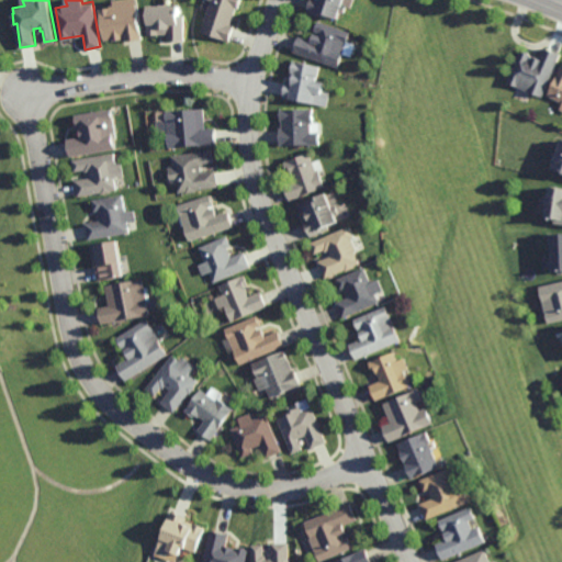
[(179,0),(179,12),(183,12),(184,37),(168,37),(168,32),(159,32),(149,33),(149,32),(148,32),(148,0),(179,0)]
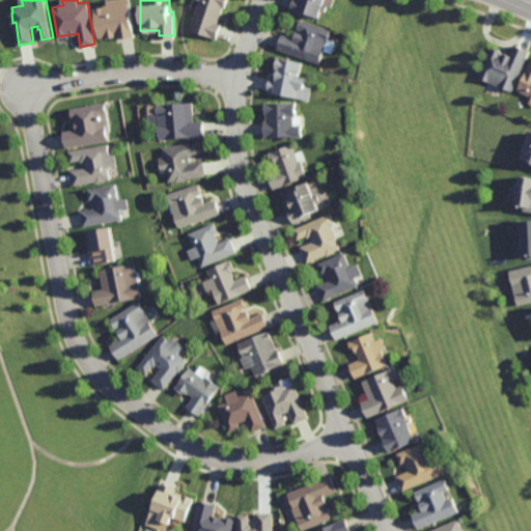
[(226,0),(224,6),(223,6),(217,21),(221,23),(216,37),(189,28),(198,0),(226,0)]
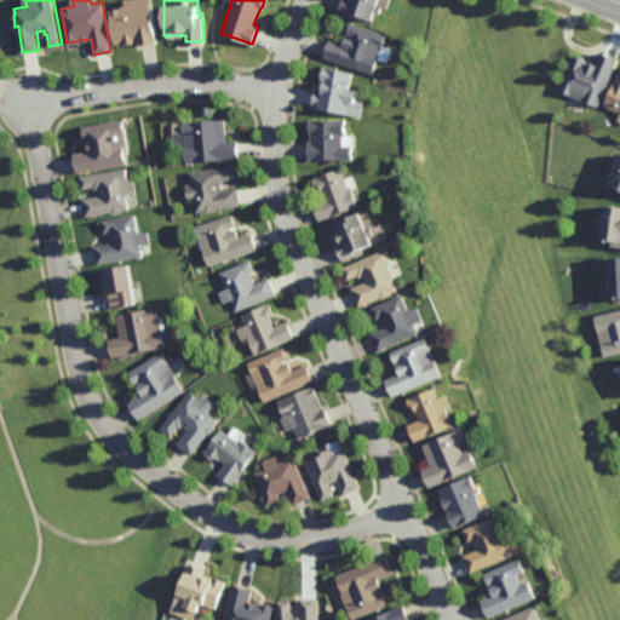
[(379,0),(378,4),(383,5),(379,15),(374,12),(372,21),(361,17),(360,19),(338,12),(342,0),(379,0)]
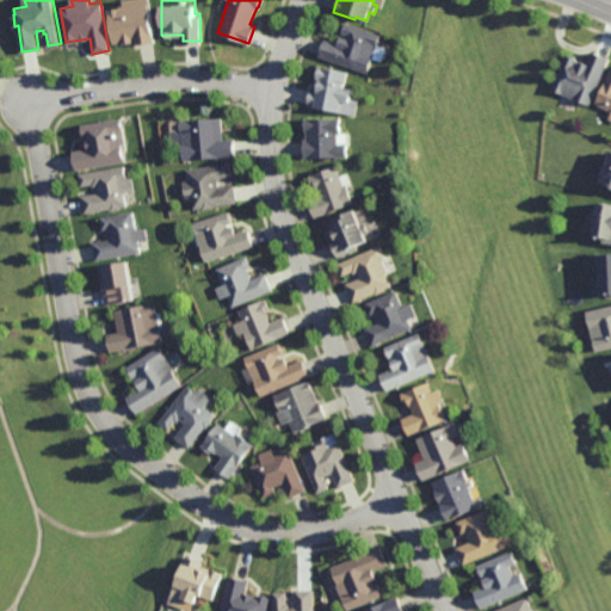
[(155,39),(137,42),(136,37),(134,38),(134,41),(123,42),(123,41),(112,42),(106,6),(121,4),(122,7),(149,2),(155,39)]
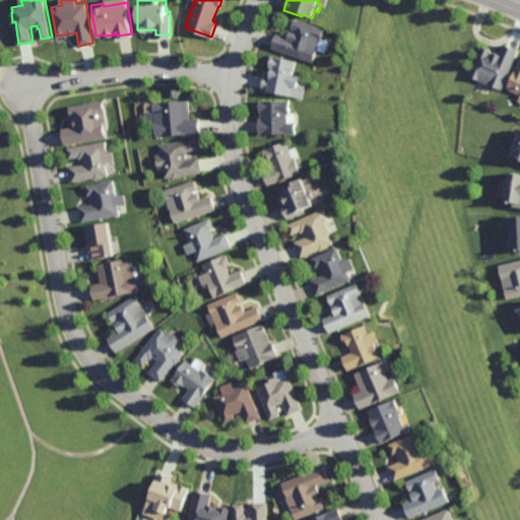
[(312,62),(270,47),(275,33),(288,38),(291,29),(295,30),(296,29),(290,27),(295,18),(324,29),(312,62)]
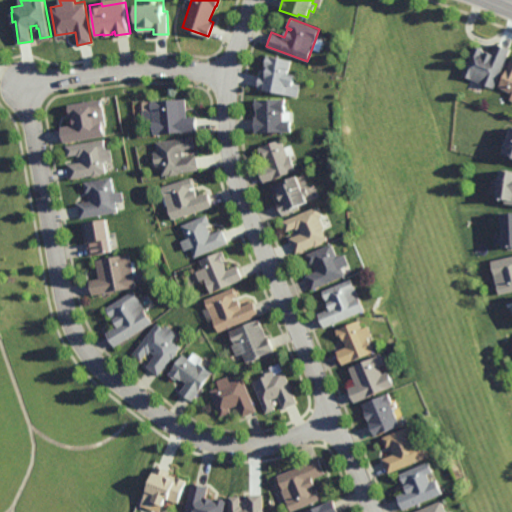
[(511,51),(496,87),(483,81),(465,73),(478,44),(486,48),(485,52),(487,53),(489,48),(495,51),(499,41),(511,46),(511,51)]
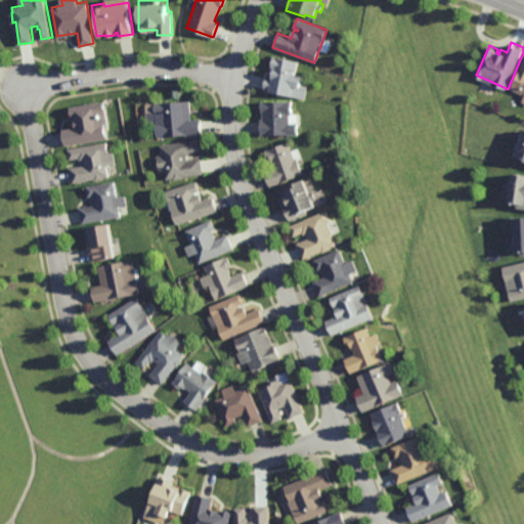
[(301,85),(308,86),(305,99),(263,90),(266,75),(269,76),(274,56),(298,61),(296,73),(303,75),(301,85)]
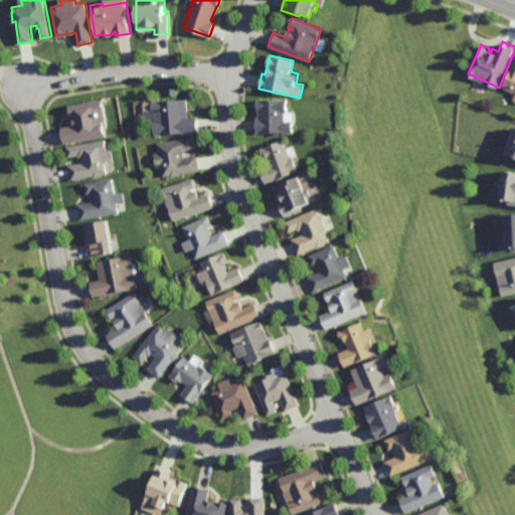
[(514,91),(504,86),(514,63),(514,91)]
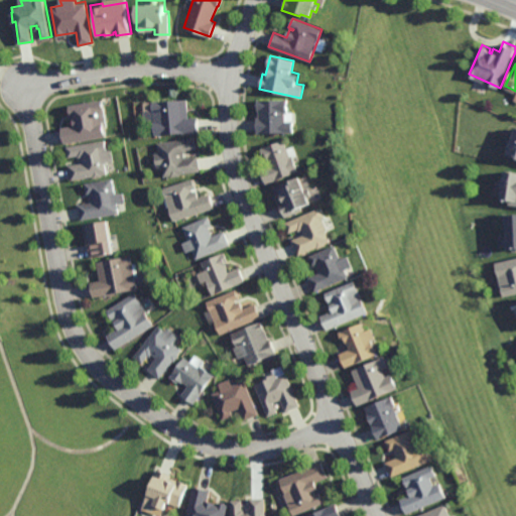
[(188,117),(198,116),(199,132),(154,136),(153,122),(154,122),(152,101),(187,97),(188,117)]
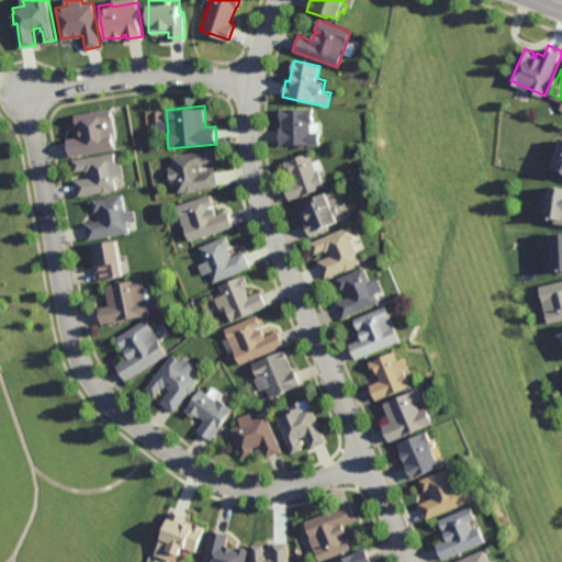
[(115,133),(112,133),(115,148),(69,157),(67,139),(81,136),(79,125),(77,125),(75,114),(111,108),(115,133)]
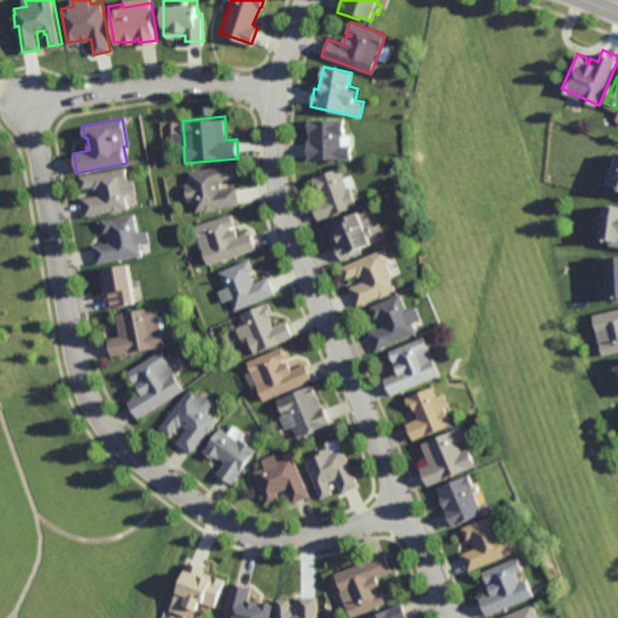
[(347,135),(343,135),(343,145),(353,145),(353,159),(309,159),(309,141),(312,141),(312,132),(308,132),(308,118),(347,118),(347,135)]
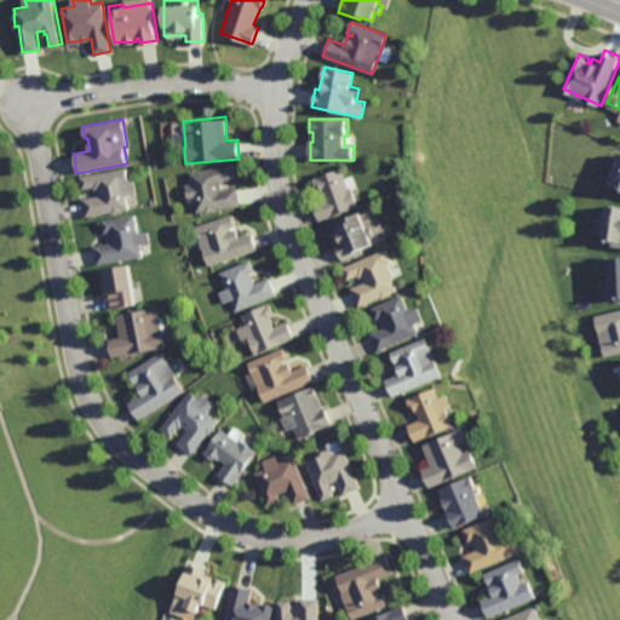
[(619,160),(609,189),(619,193),(619,160)]
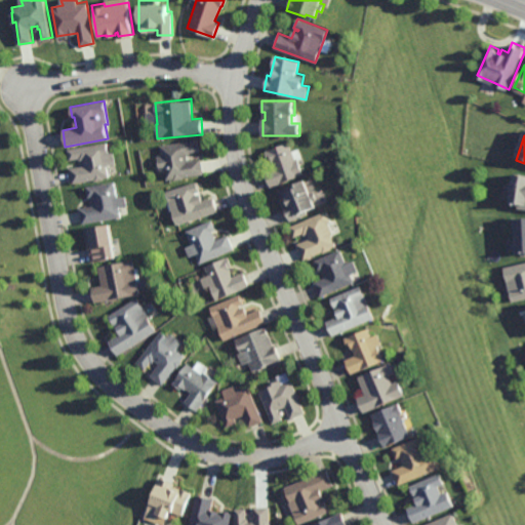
[(188,160),(201,158),(204,174),(183,177),(183,178),(173,180),(172,178),(167,179),(165,169),(159,170),(157,157),(161,156),(160,146),(198,138),(200,150),(191,152),(191,154),(187,154),(188,160)]
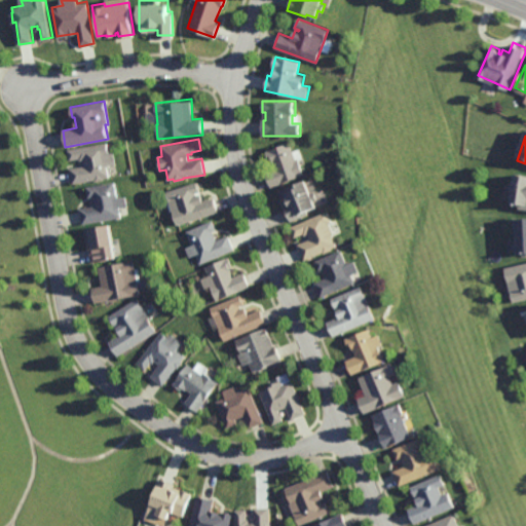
[(297,160),(299,159),(305,176),(272,188),(266,173),(277,168),(275,161),(270,163),(266,151),(291,142),(297,160)]
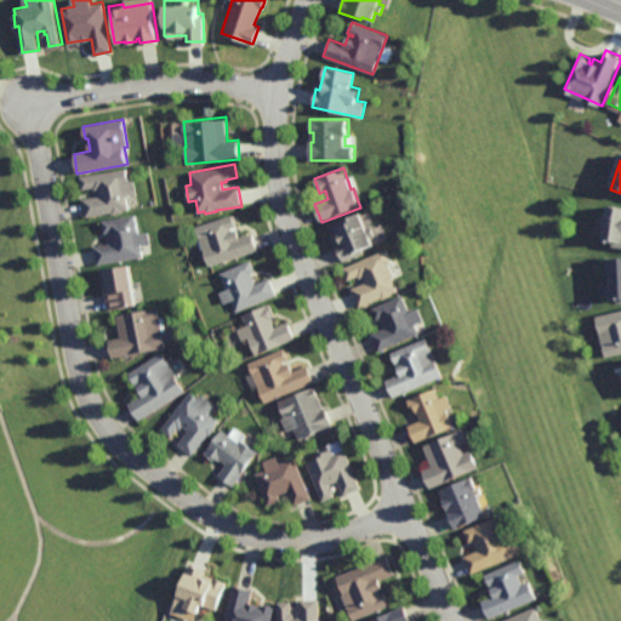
[(129,180),(134,178),(137,195),(126,198),(127,210),(123,211),(123,212),(112,215),(112,212),(85,217),(83,200),(100,197),(97,189),(93,191),(92,187),(81,189),(80,177),(126,169),(129,180)]
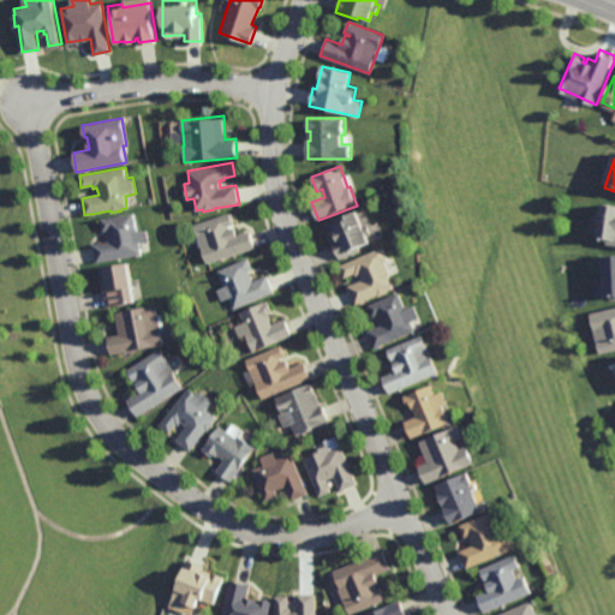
[(614,243),(610,243),(611,238),(608,237),(608,239),(603,239),(604,237),(601,236),(603,220),(598,219),(599,212),(601,209),(605,210),(607,201),(614,202),(614,243)]
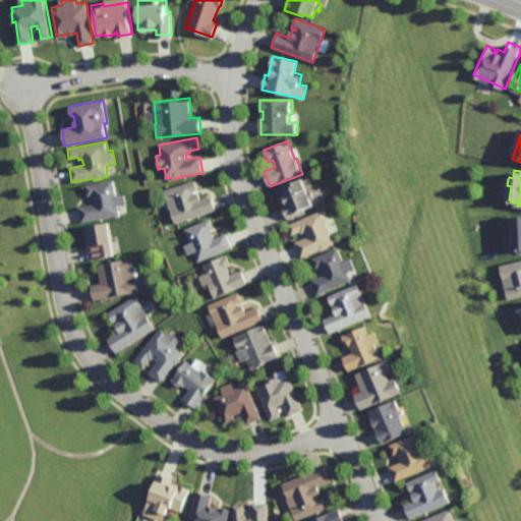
[(310,191),(313,190),(316,197),(312,199),(315,206),(305,210),(306,212),(290,220),(283,205),(284,204),(278,188),(304,177),(310,191)]
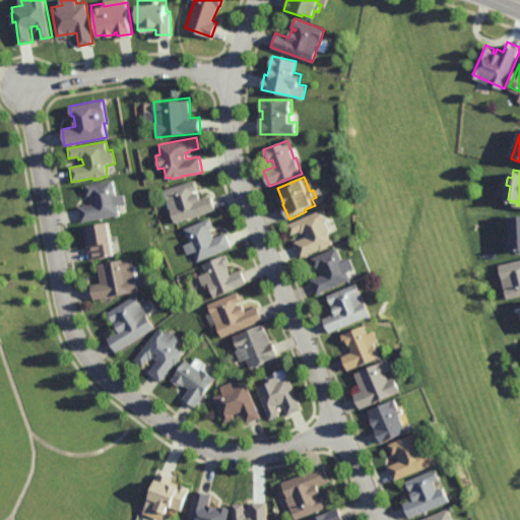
[(194,193),(198,191),(201,198),(211,195),(216,209),(175,223),(170,209),(166,210),(163,201),(167,200),(164,190),(195,180),(198,189),(193,191),(194,193)]
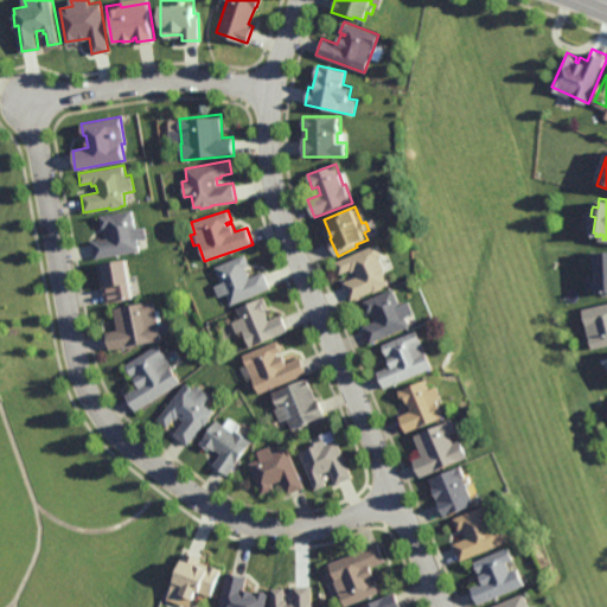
[(134,228),(144,227),(146,238),(136,241),(139,251),(95,259),(91,241),(108,238),(107,227),(101,228),(98,216),(132,211),(134,228)]
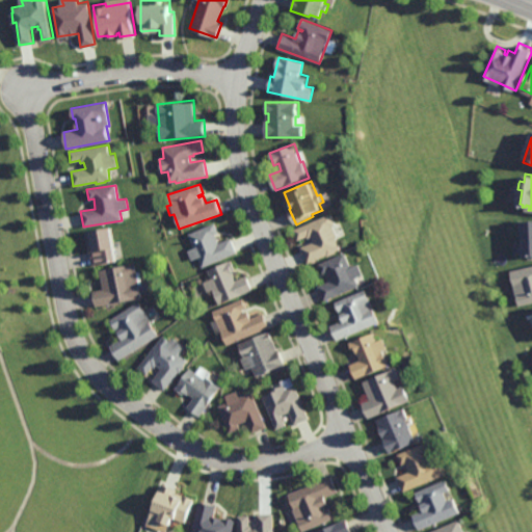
[(340,238),(338,239),(343,250),(338,253),(338,254),(329,257),(328,256),(309,264),(302,247),(315,242),(313,237),(310,238),(309,237),(299,241),(294,230),(333,214),(338,224),(335,225),(340,238)]
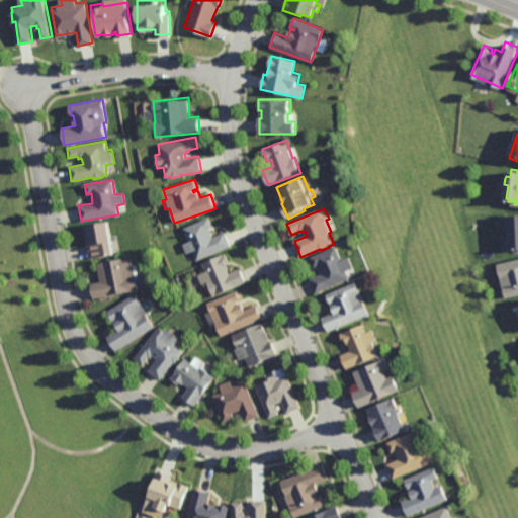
[(517,250),(511,251),(511,230),(509,230),(508,214),(517,214),(517,250)]
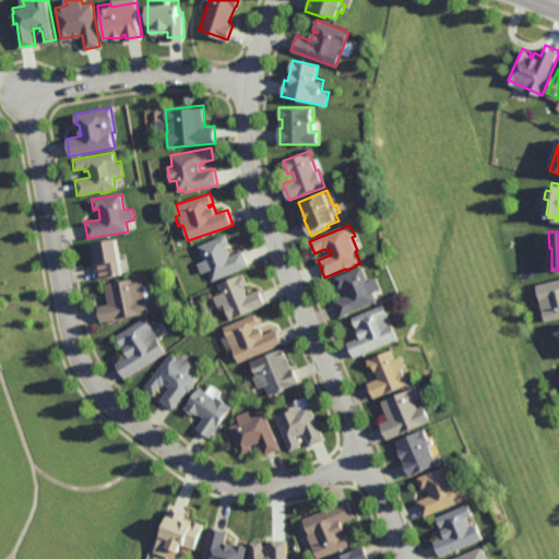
[(230,257),(244,250),(250,265),(212,282),(207,272),(201,274),(197,264),(204,261),(198,246),(226,234),(230,245),(226,246),(230,257)]
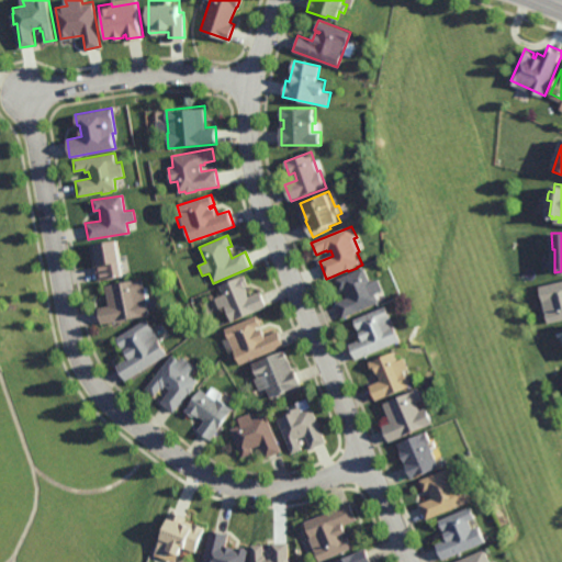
[(97,281),(90,245),(115,240),(122,277),(97,281)]
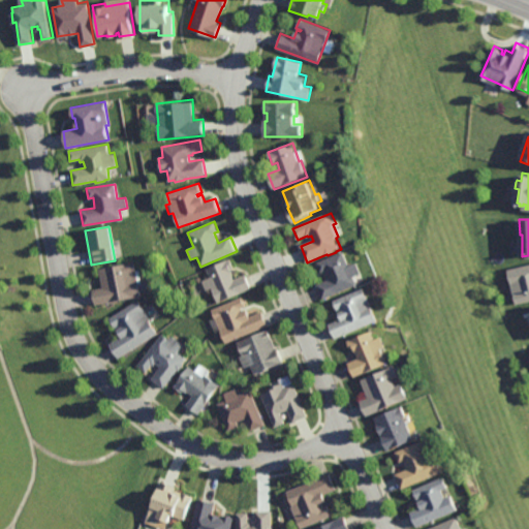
[(350,267),(359,263),(363,274),(355,277),(359,285),(323,300),(317,285),(331,280),(327,271),(322,273),(318,263),(344,252),(350,267)]
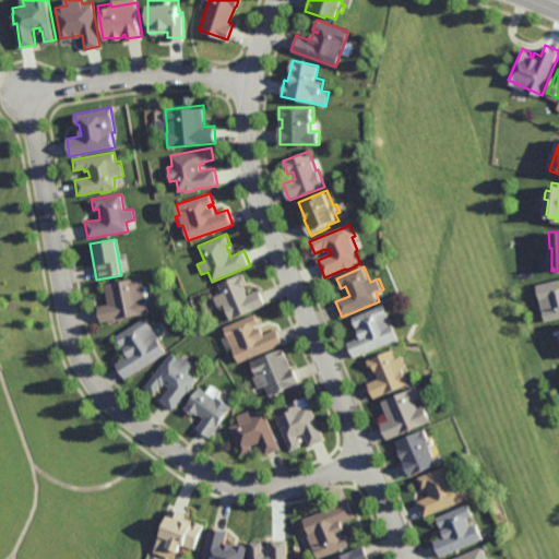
[(247,288),(246,288),(248,295),(260,290),(266,306),(230,321),(224,305),(217,308),(213,297),(222,294),(217,285),(244,274),(247,283),(245,284),(247,288)]
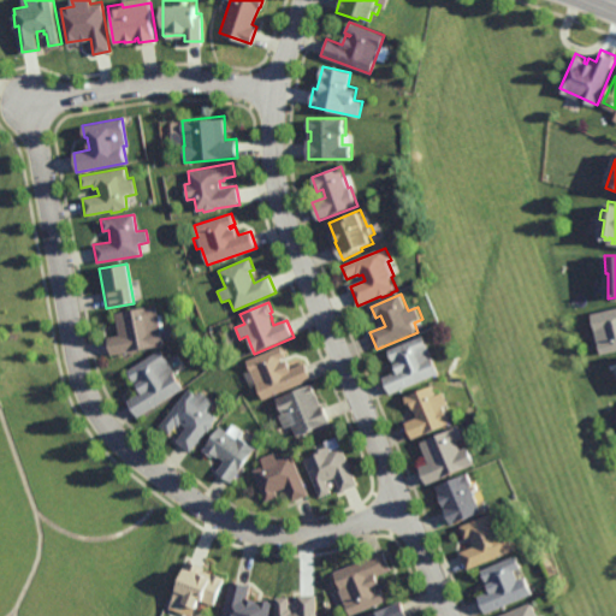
[(158,315),(161,315),(165,330),(160,331),(164,344),(111,356),(107,338),(119,336),(114,314),(155,304),(158,315)]
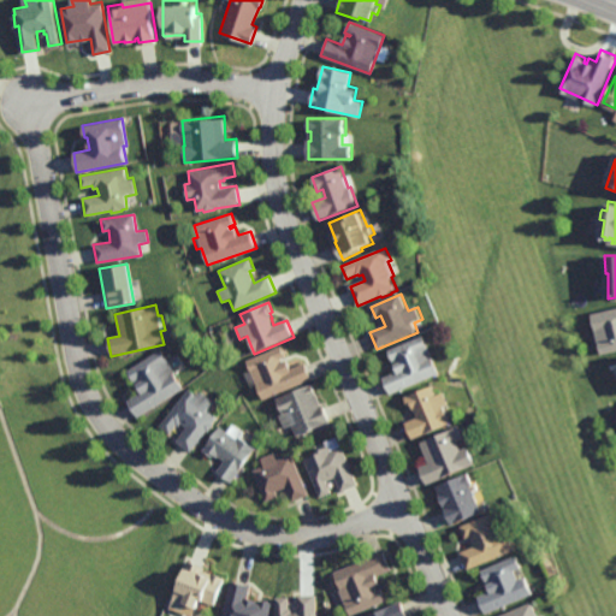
[(615,350),(599,355),(594,336),(598,335),(593,314),(615,308),(615,350)]
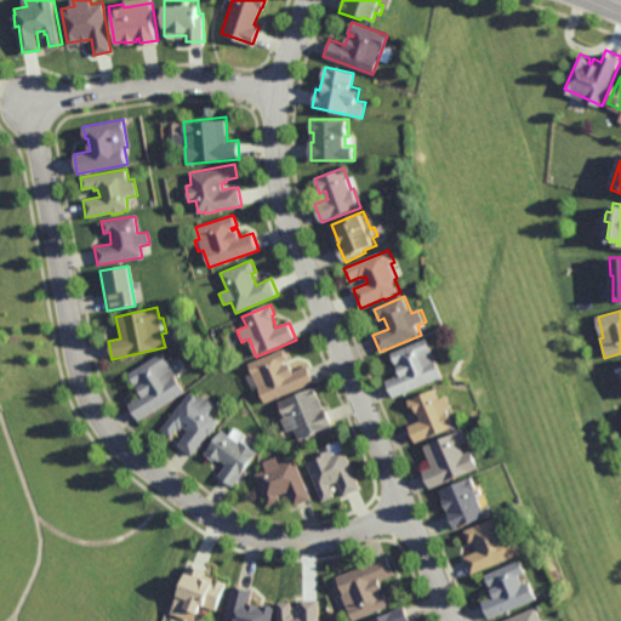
[(445,376),(396,398),(388,381),(403,375),(399,366),(403,365),(403,363),(398,364),(393,354),(428,339),(445,376)]
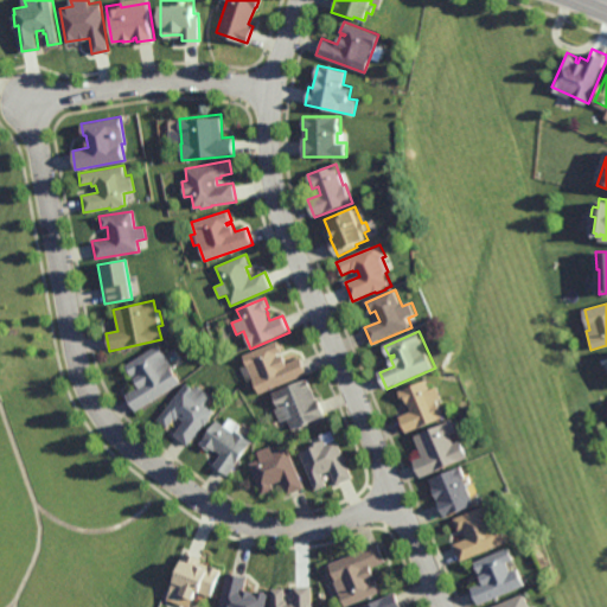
[(278,357),(283,355),(287,364),(301,358),(308,374),(260,395),(243,356),(278,342),(282,351),(276,353),(278,357)]
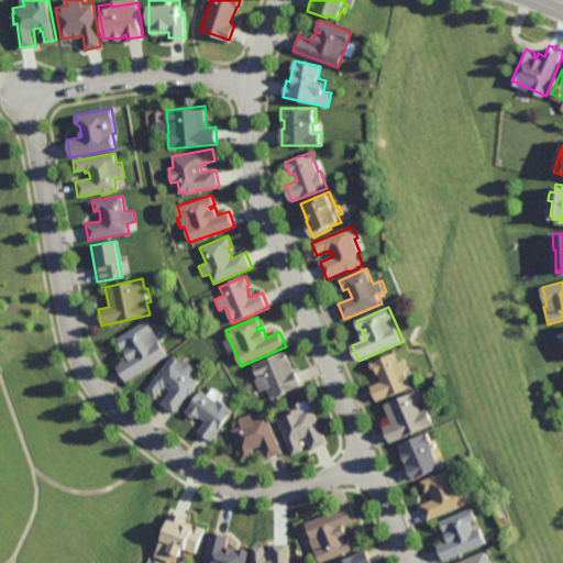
[(161,342),(159,343),(167,356),(125,383),(116,367),(128,360),(123,352),(129,349),(127,345),(121,349),(116,340),(146,320),(161,342)]
